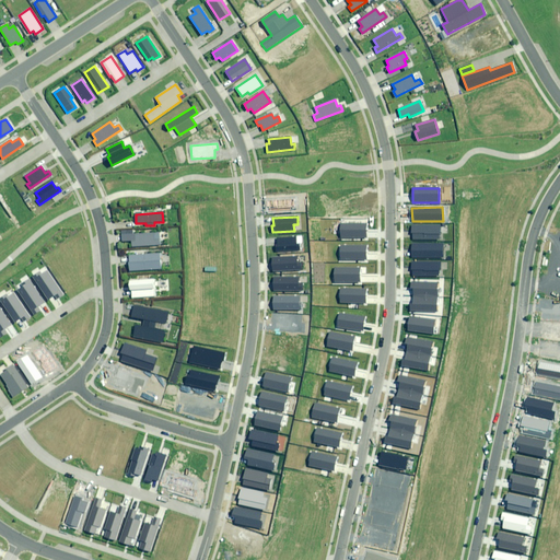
[(365,224),(341,224),(341,238),(365,238),(365,224)]
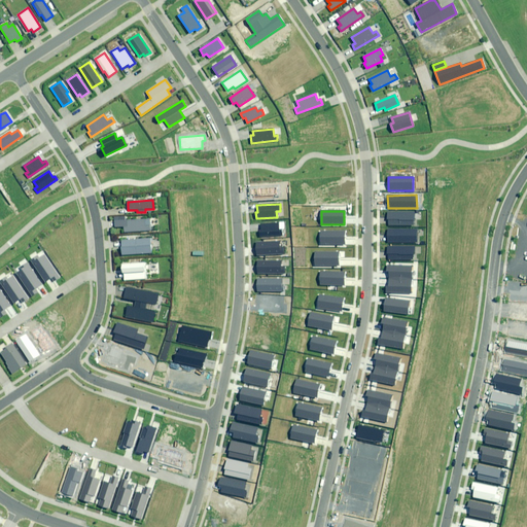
[(413,212),(387,212),(387,219),(388,219),(388,225),(413,225),(413,212)]
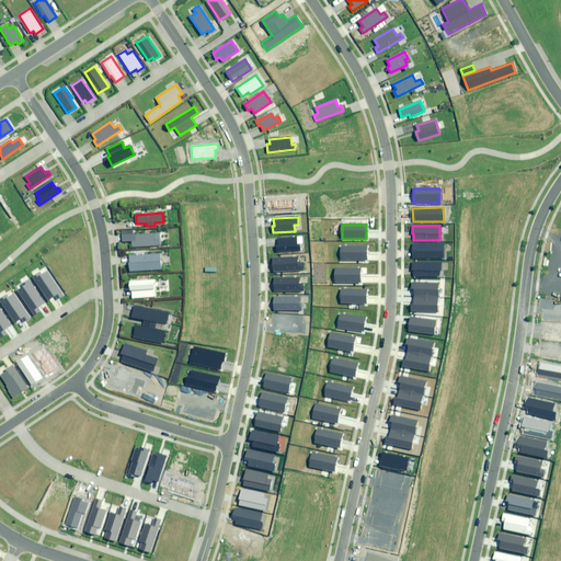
[(159,233),(123,235),(123,241),(132,241),(132,247),(160,245),(159,233)]
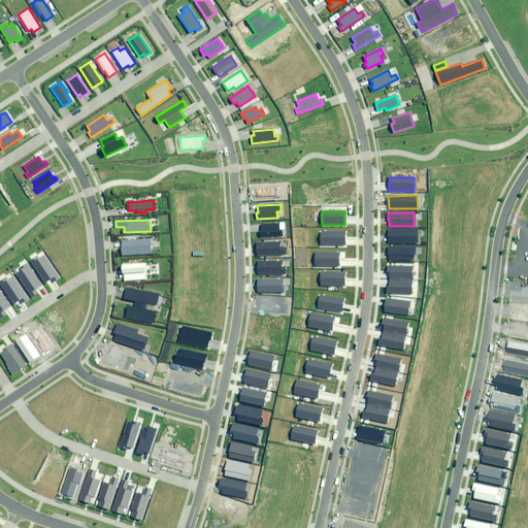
[(279,224),(260,225),(260,237),(283,236),(283,230),(279,230),(279,224)]
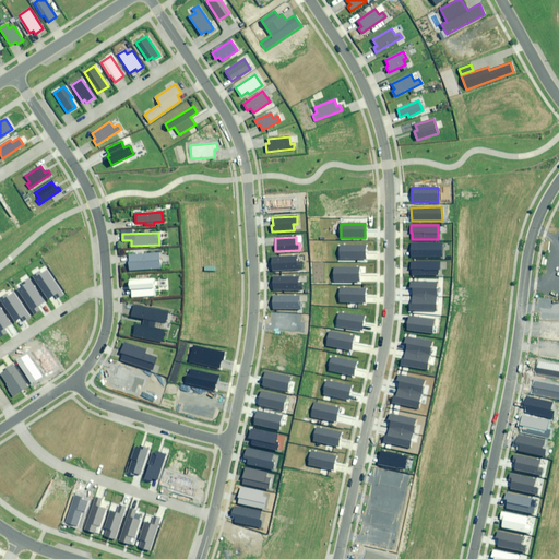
[(442,244),(412,244),(412,258),(442,257),(442,244)]
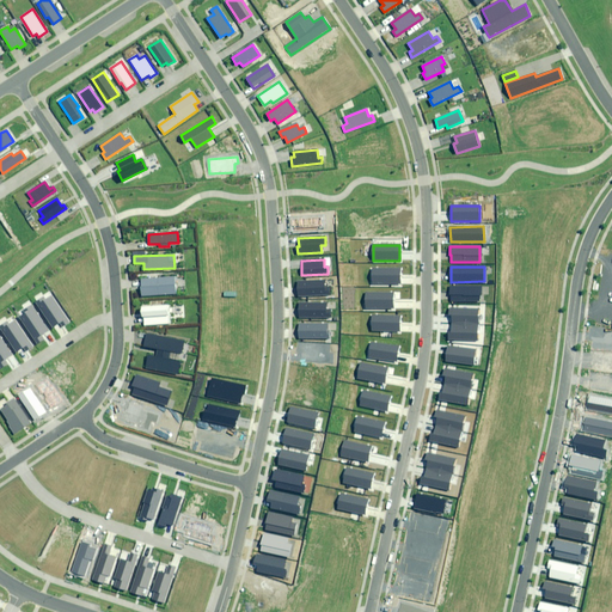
[(399,269),(372,270),(372,285),(399,283),(399,269)]
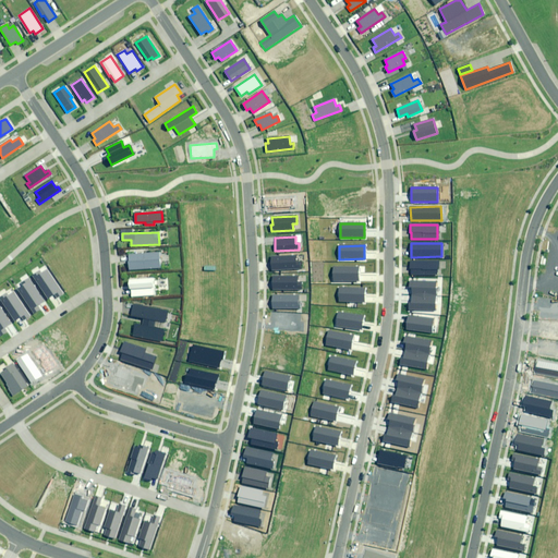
[(159,252),(126,254),(128,271),(160,269),(159,252)]
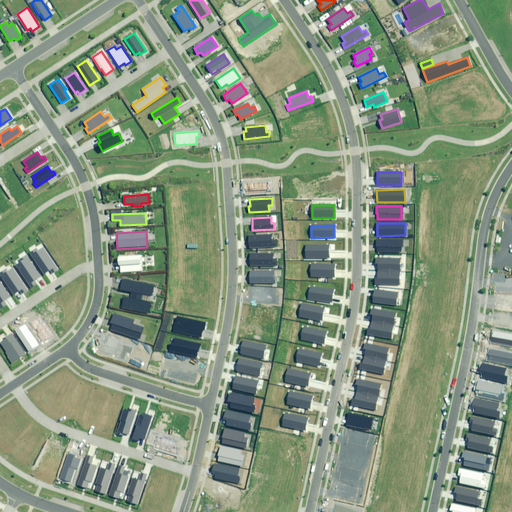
[(249,236),(249,248),(276,247),(275,240),(272,240),(271,235),(249,236)]
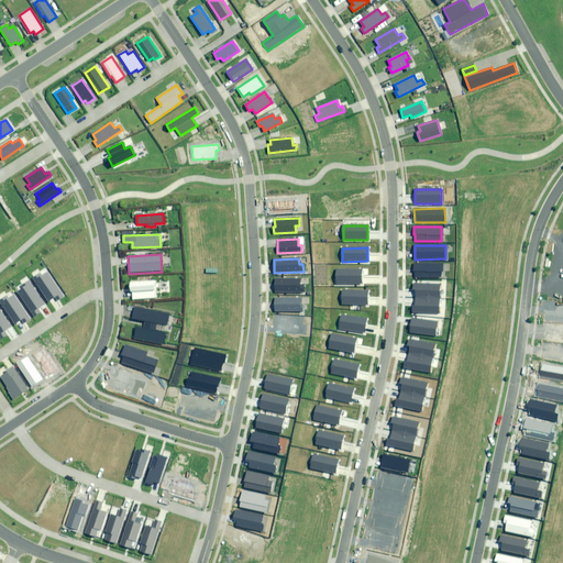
[(443,264),(414,264),(415,278),(441,277),(441,272),(443,272),(443,264)]
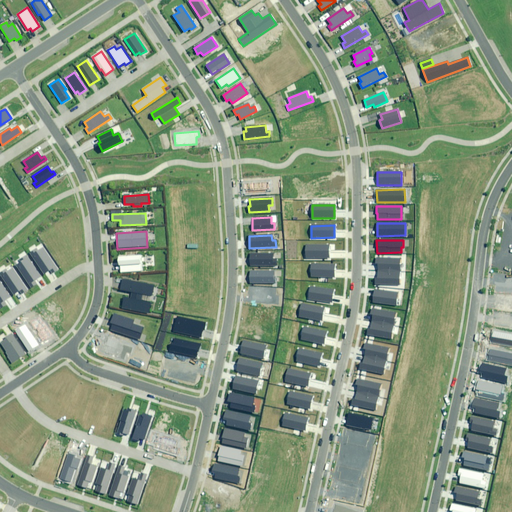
[(328,245),(306,245),(306,258),(328,258),(328,245)]
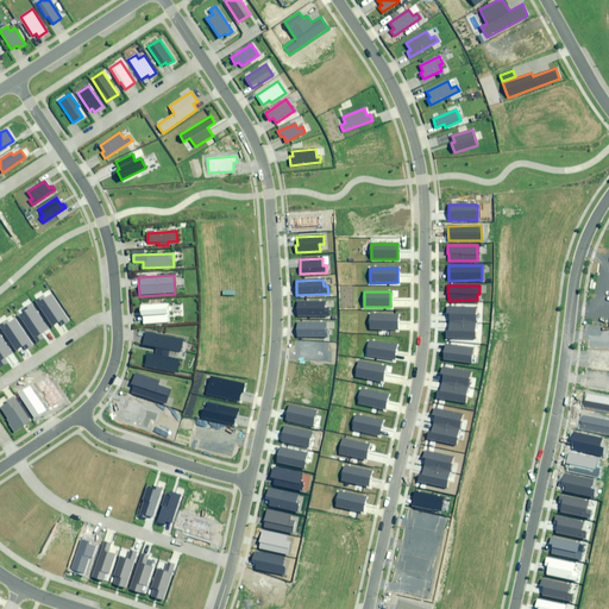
[(69,320),(52,295),(46,299),(44,295),(36,301),(52,326),(58,321),(62,325),(69,320)]
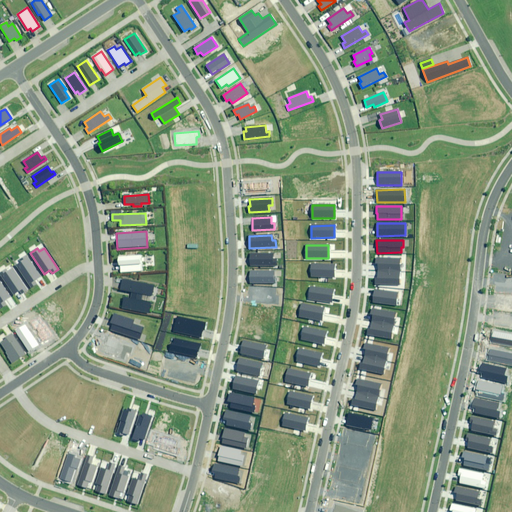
[(143,271),(141,253),(118,255),(119,273),(143,271)]
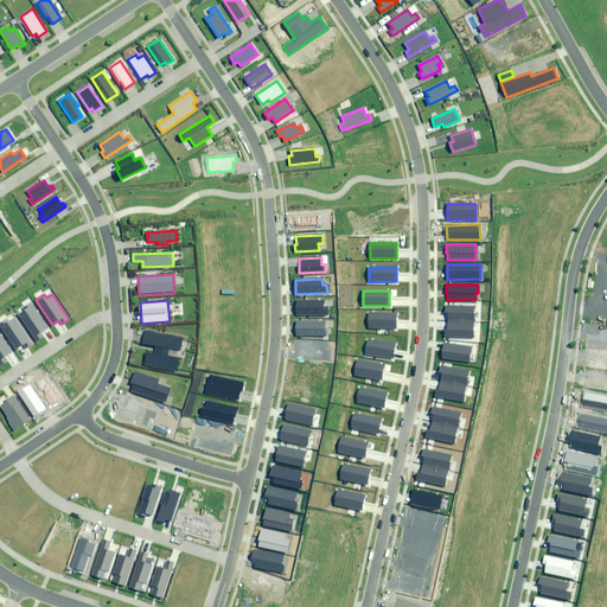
[(324,301),(296,301),(296,315),(328,315),(328,307),(324,307),(324,301)]
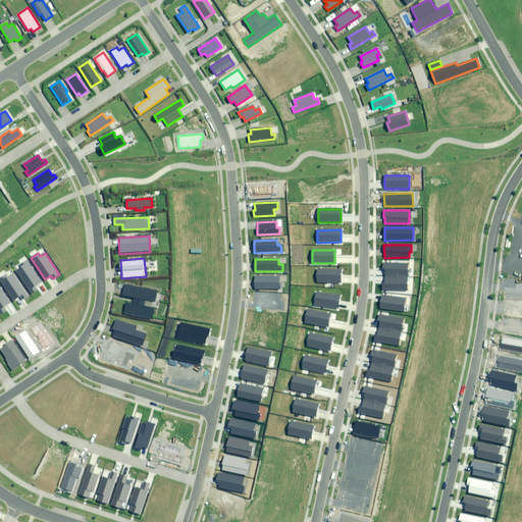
[(42,281),(28,261),(19,266),(20,267),(15,271),(32,294),(37,290),(34,286),(42,281)]
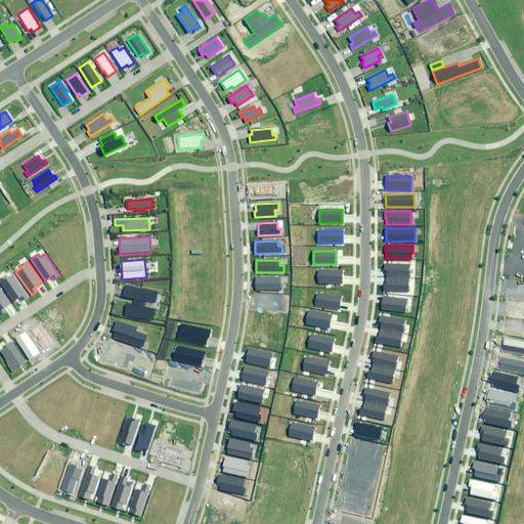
[(386,271),(386,277),(408,277),(408,264),(384,264),(384,271),(386,271)]
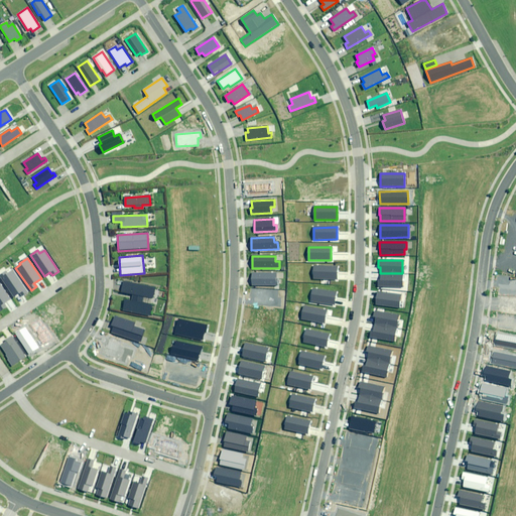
[(337,267),(313,266),(313,278),(336,279),(337,267)]
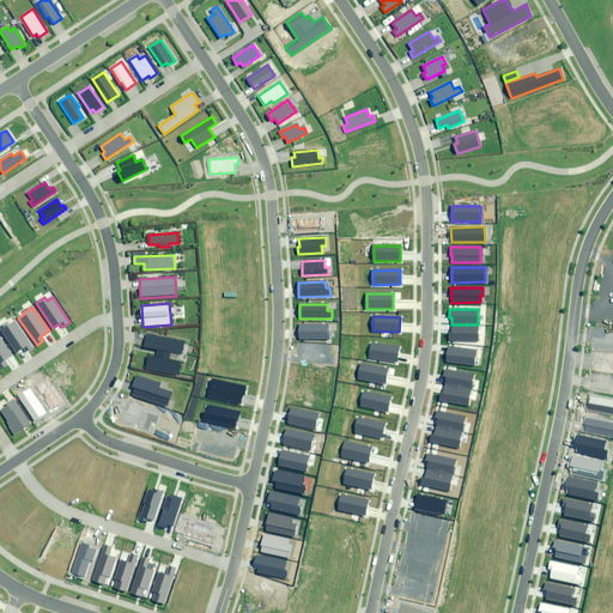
[(34,345),(17,320),(11,323),(8,321),(0,326),(0,327),(17,351),(23,347),(25,351),(34,345)]
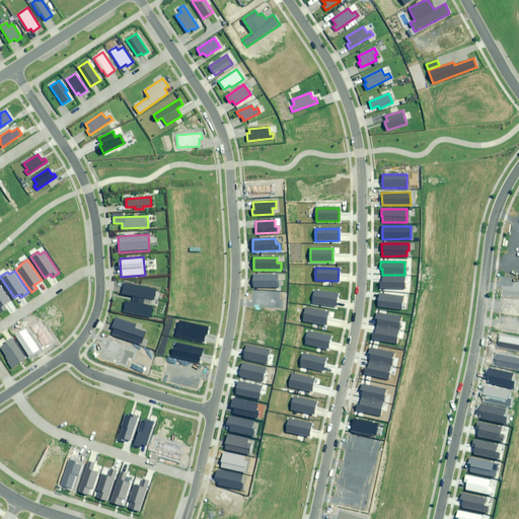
[(278,275),(253,276),(253,287),(278,287),(278,275)]
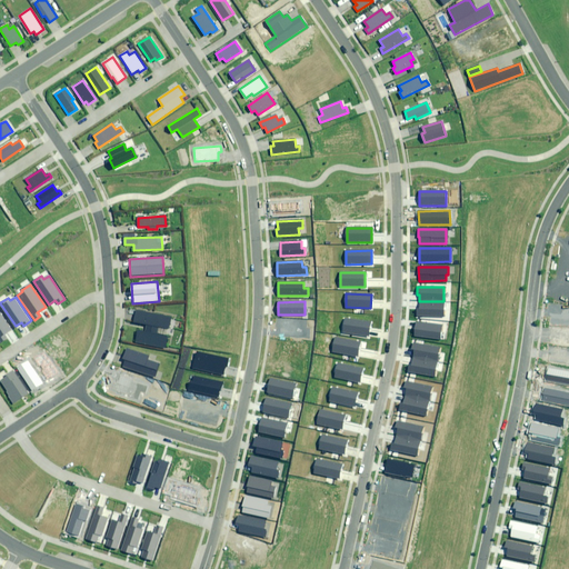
[(417,316),(442,317),(443,301),(419,301),(419,308),(417,308),(417,316)]
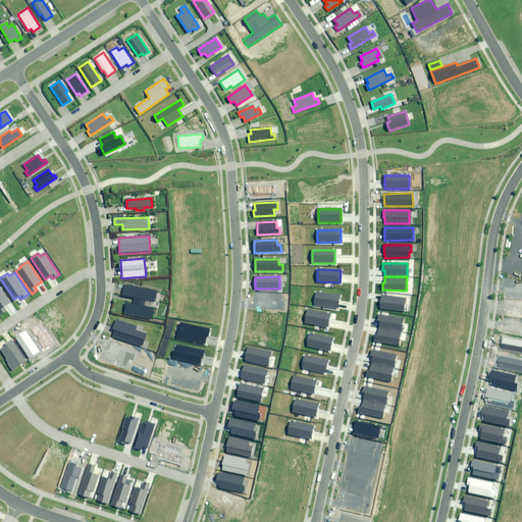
[(126,303),(124,314),(152,319),(154,308),(144,306),(145,300),(155,302),(157,291),(124,284),(122,296),(134,298),(133,304),(126,303)]
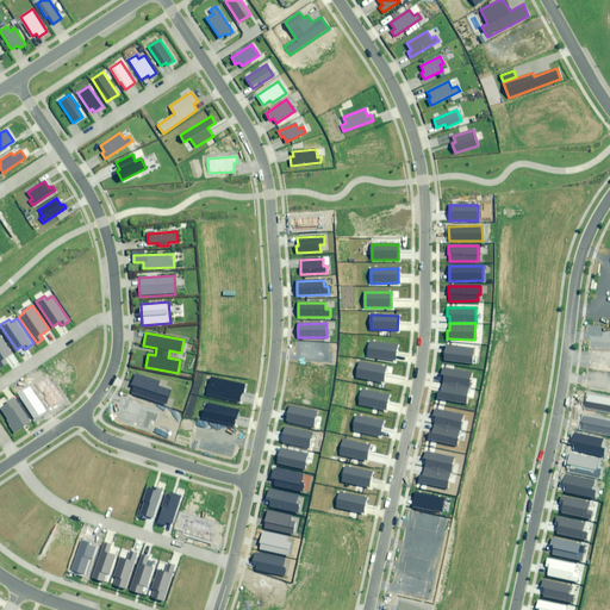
[(12,352),(0,334),(0,365),(0,366),(7,362),(4,358),(12,352)]
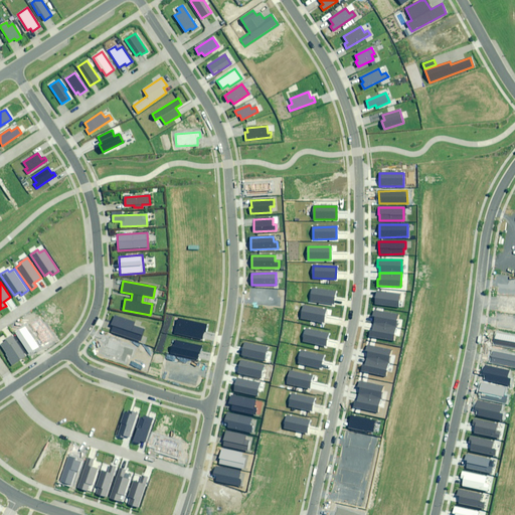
[(335,292),(312,289),(310,301),(334,304),(335,292)]
